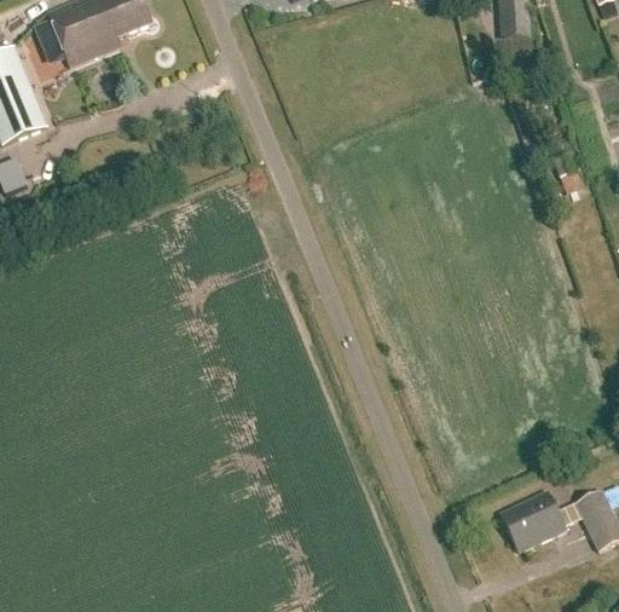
[(122,47),(117,35),(151,21),(142,0),(80,0),(46,15),(70,69),(122,47)]
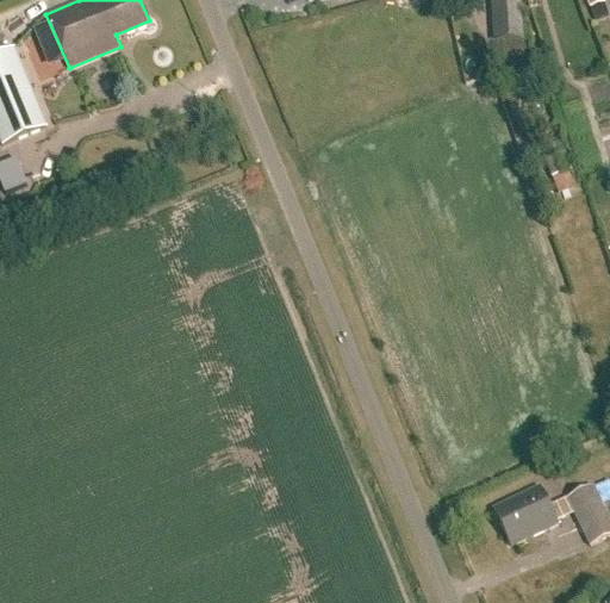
[(524,36),(522,0),(492,0),(496,39),(504,38),(524,37),(524,36)]
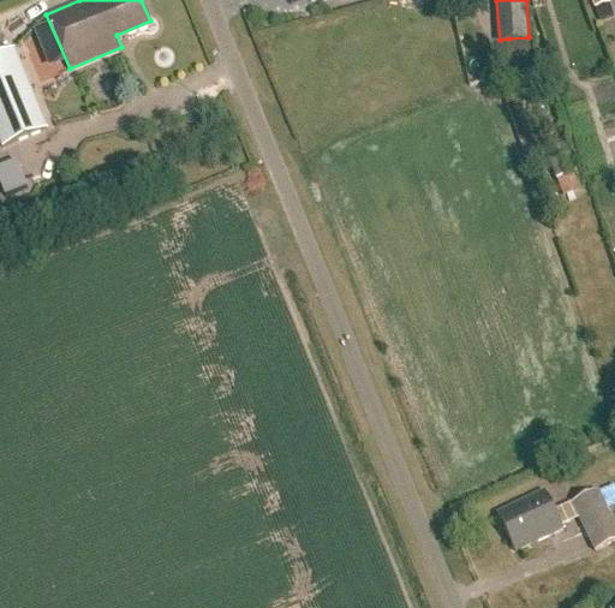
[(592,0),(595,5),(596,5),(601,17),(614,12),(610,0),(592,0)]
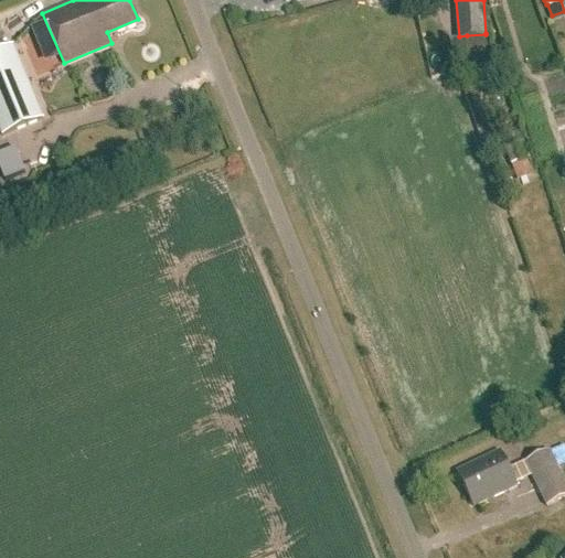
[(42,117),(12,43),(0,46),(0,130),(1,132),(42,117)]
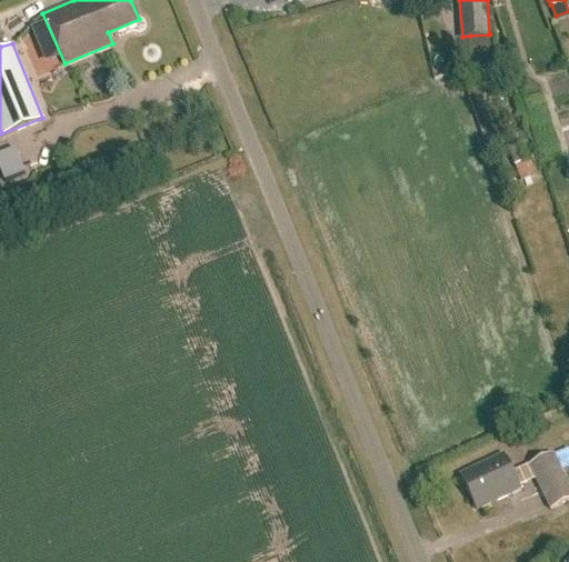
[(515,162),(533,154),(527,139),(508,147),(515,162)]
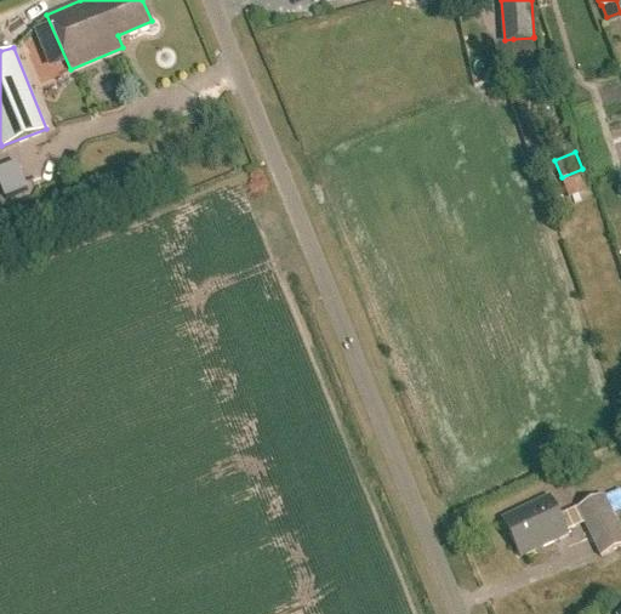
[(0,181),(5,194),(28,185),(17,158),(0,164),(0,181)]
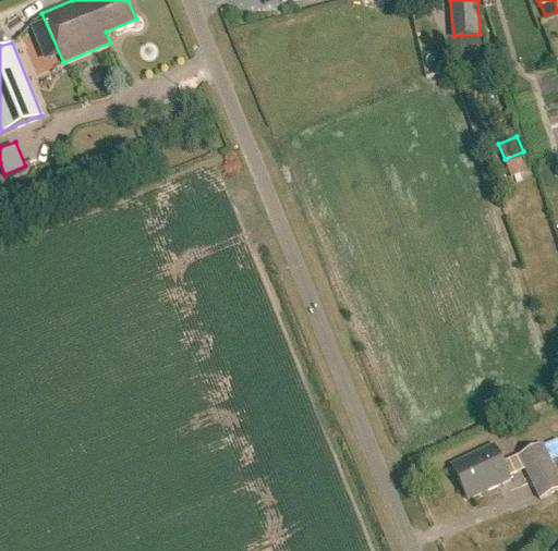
[(543,441),(519,453),(525,466),(540,496),(557,487),(557,473),(550,457),(557,453),(557,439),(556,436),(543,442),(543,441)]
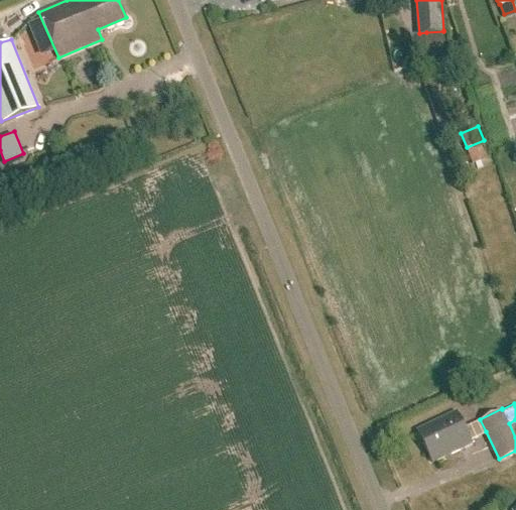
[(465,444),(473,441),(457,409),(416,428),(432,460),(465,444)]
